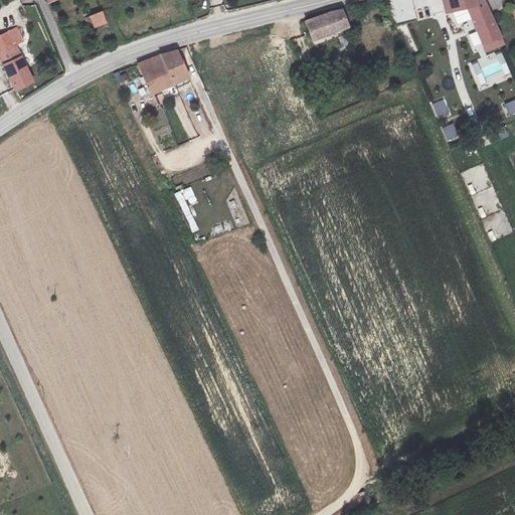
[(476,5),(474,0),(434,0),(439,18),(461,13),(469,40),(488,35),(476,5)]
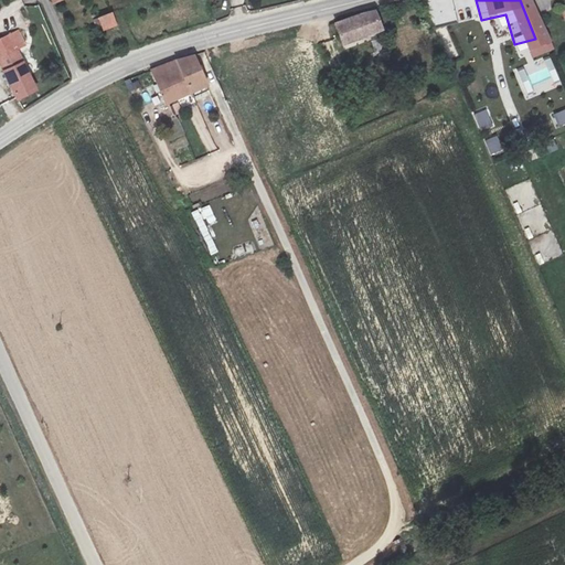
[(95,31),(108,25),(108,16),(93,19),(95,31)]
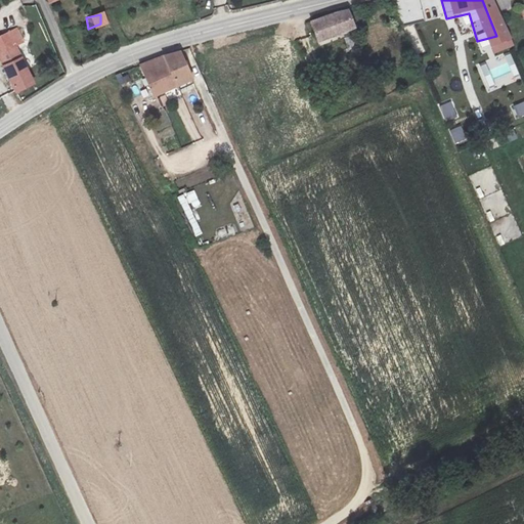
[(344,18),(332,22),(307,30),(314,48),(350,35),(344,18)]
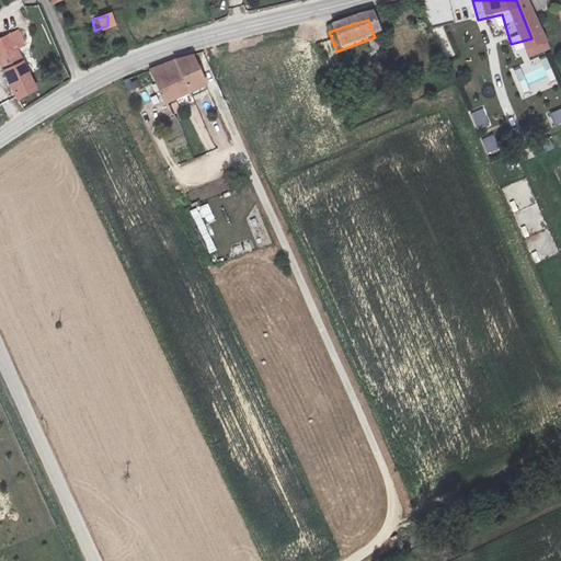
[(15,37),(0,44),(0,63),(20,103),(35,96),(16,55),(23,53),(15,37)]
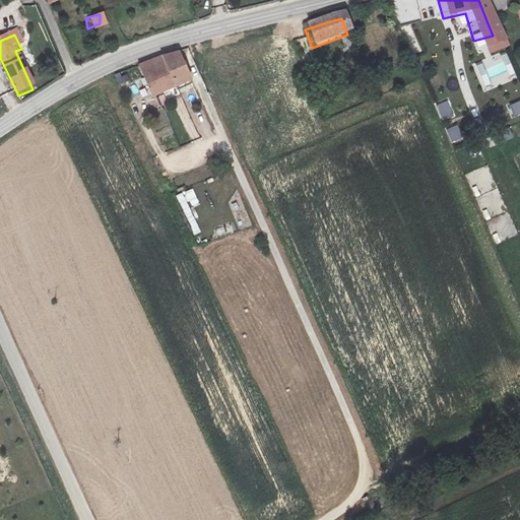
[(483,91),(517,78),(506,52),(472,65),(483,91)]
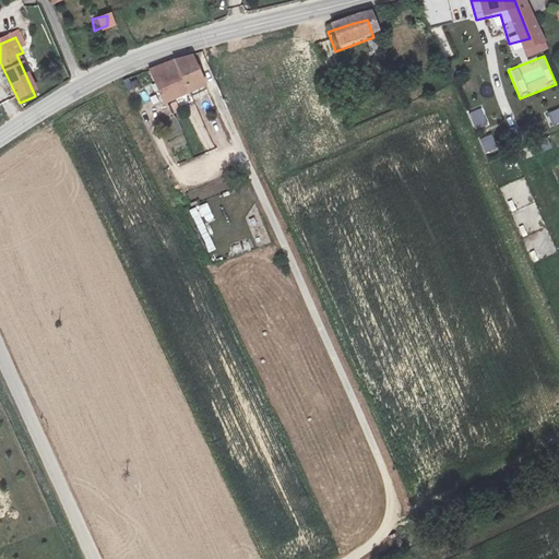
[(157,110),(204,93),(192,68),(175,71),(144,79),(157,110)]
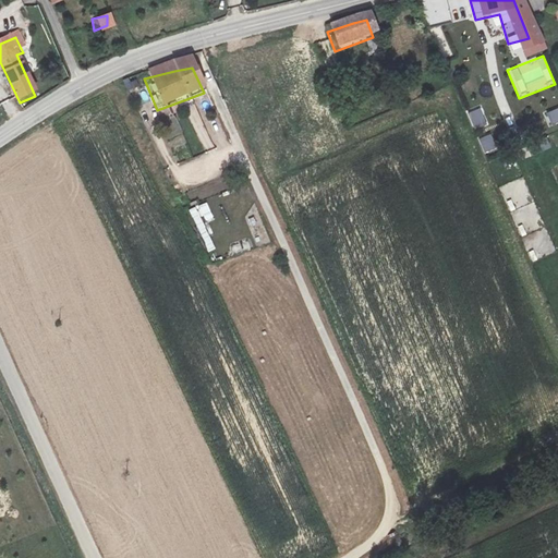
[(468,113),(475,131),(487,125),(480,108),(468,113)]
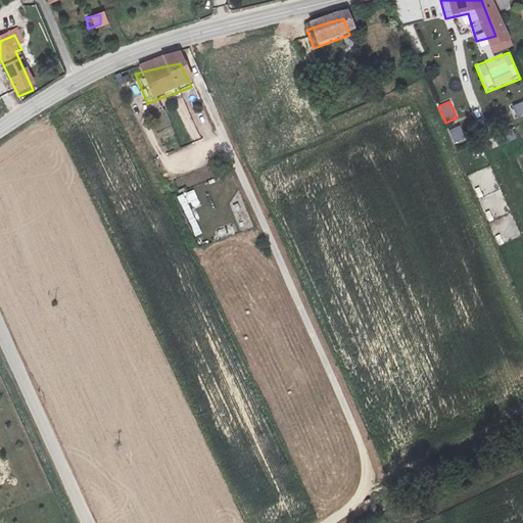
[(516,117),(522,114),(522,101),(511,106),(516,117)]
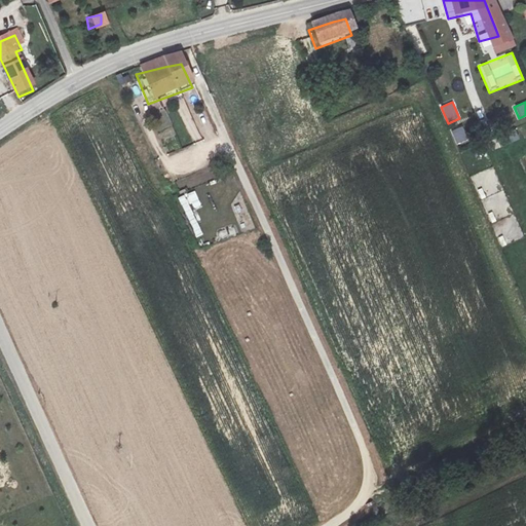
[(457,145),(468,141),(462,126),(451,130),(457,145)]
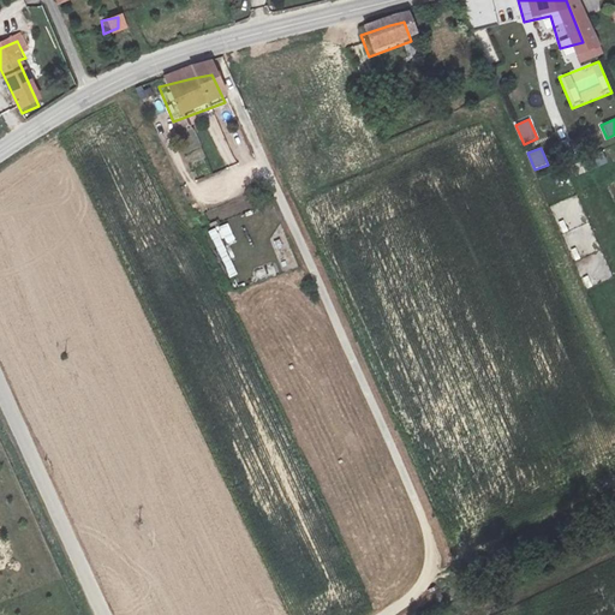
[(595,168),(608,162),(602,151),(589,157),(595,168)]
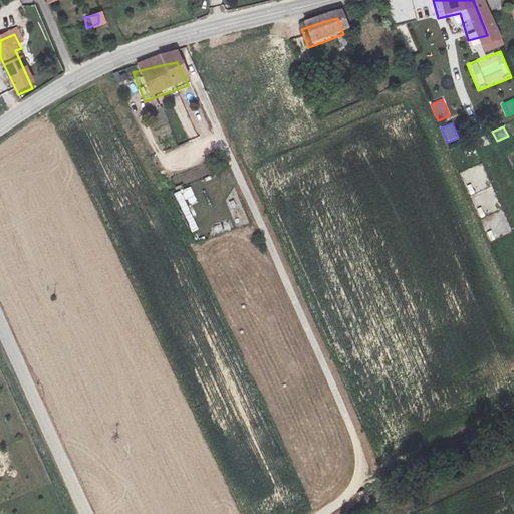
[(483,164),(461,172),(489,241),(512,232),(503,209),(501,210),(483,164)]
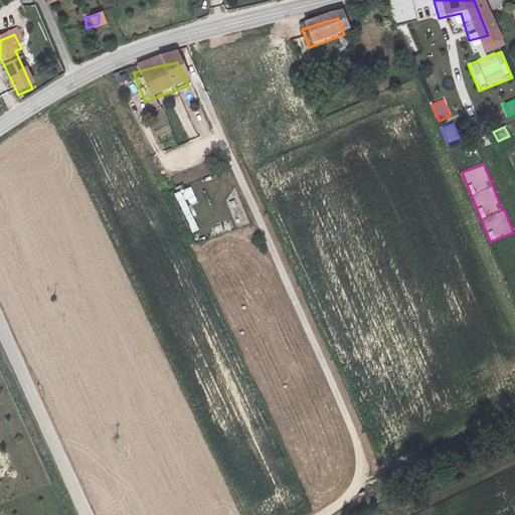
[(176,194),(191,233),(208,227),(193,187),(176,194)]
